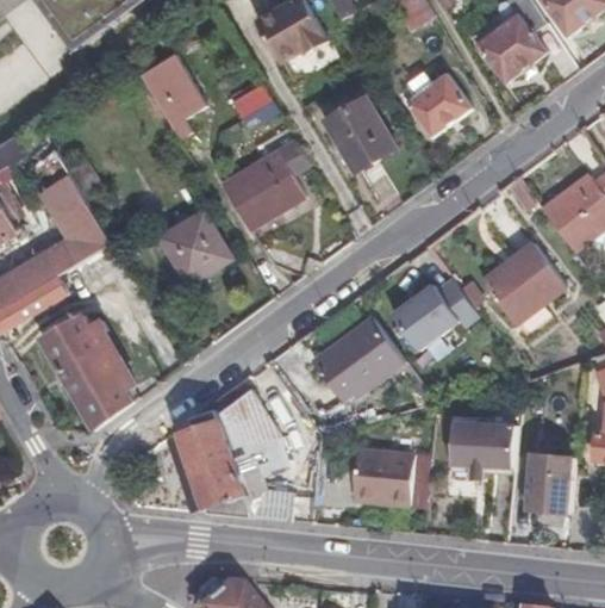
[(49,0),(69,29),(112,0),(49,0)]
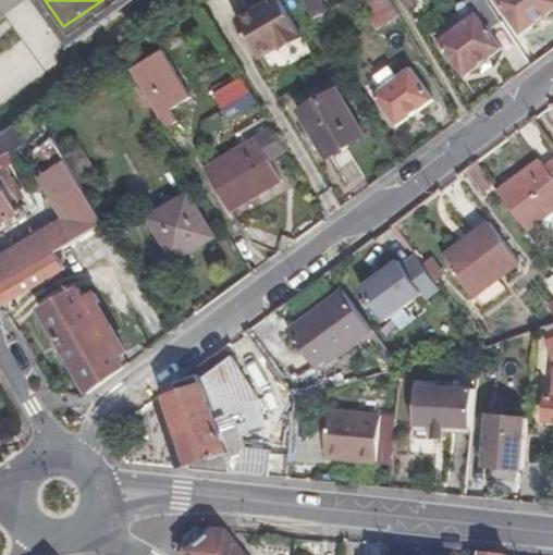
[(266,0),(234,19),(256,56),(275,45),(279,49),(299,37),(278,0),(266,0)]
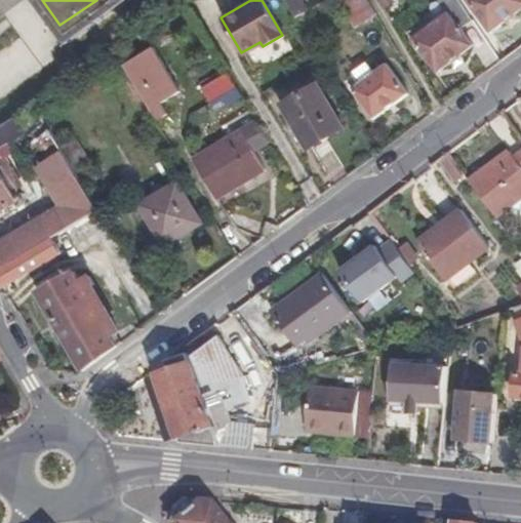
[(285,0),(284,1),(293,16),(308,7),(303,0),(285,0)]
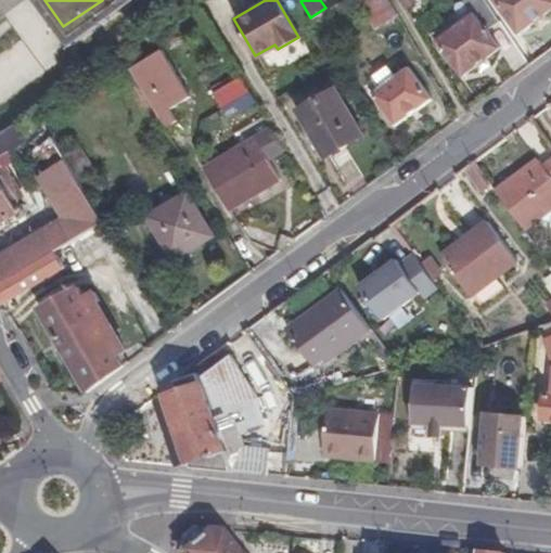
[(373,0),(384,18),(395,13),(387,0),(373,0)]
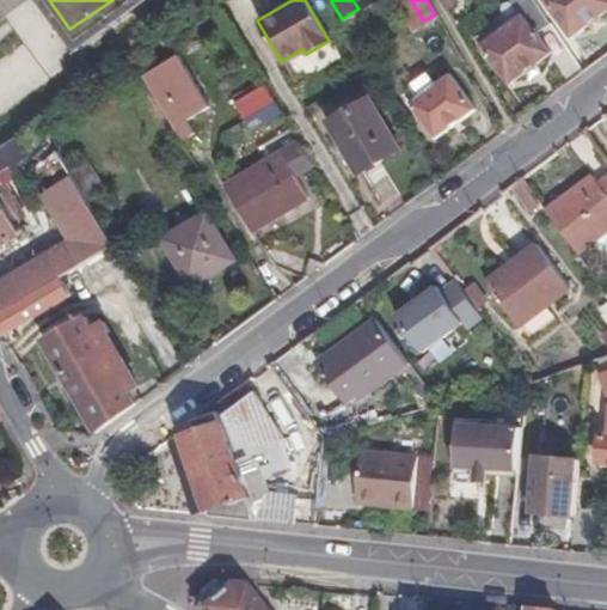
[(545,24),(528,0),(509,0),(508,1),(517,14),(478,46),(506,84),(545,52),(532,34),(545,24)]
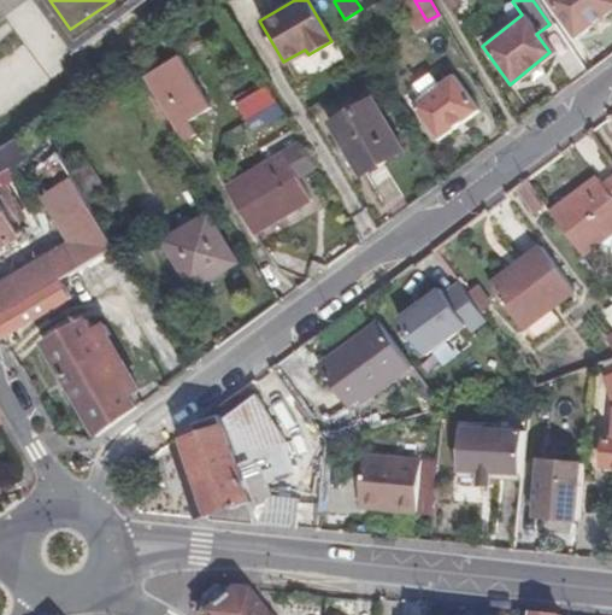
[(545,0),(571,35),(611,5),(611,1),(611,0),(545,0)]
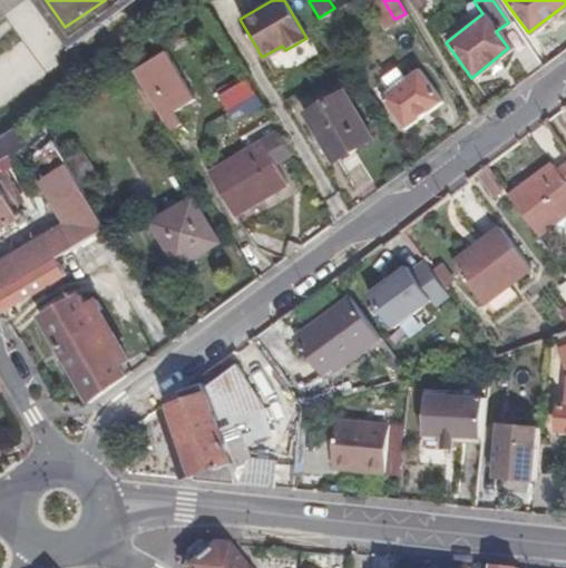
[(437,99),(415,69),(401,78),(394,69),(373,84),(381,94),(379,96),(402,127),(437,99)]
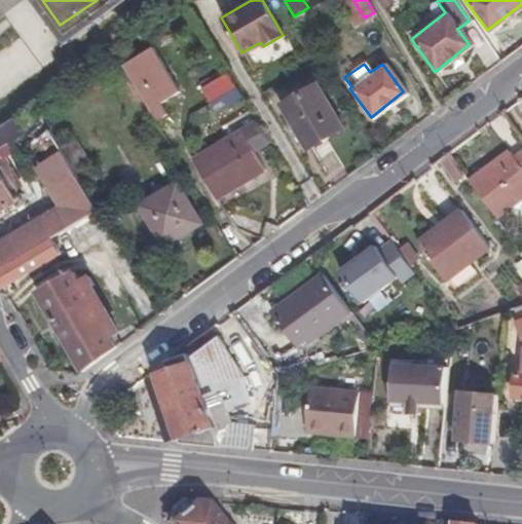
[(226,69),(197,84),(206,100),(234,85),(226,69)]
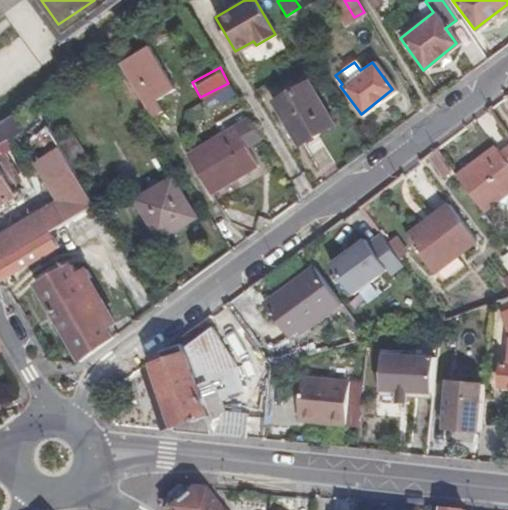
[(307,79),(273,98),(296,142),(332,122),(307,79)]
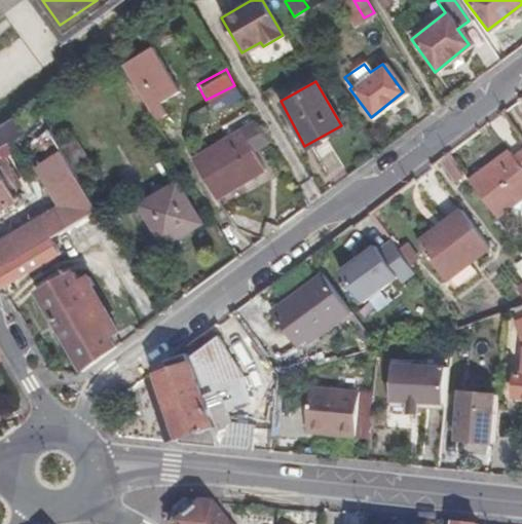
[(164,82),(140,96),(152,118),(178,105),(164,82)]
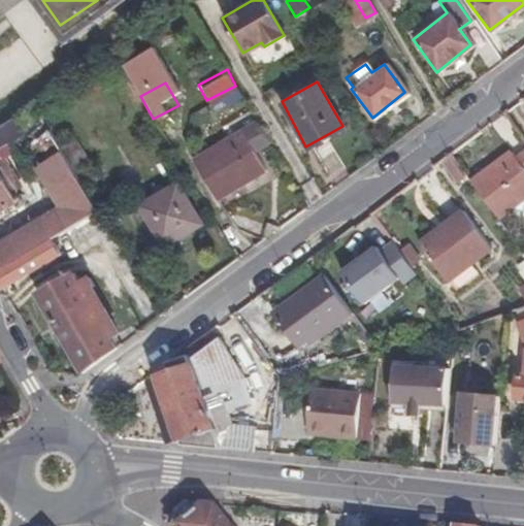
[(231,94),(219,100),(230,122),(242,114),(231,94)]
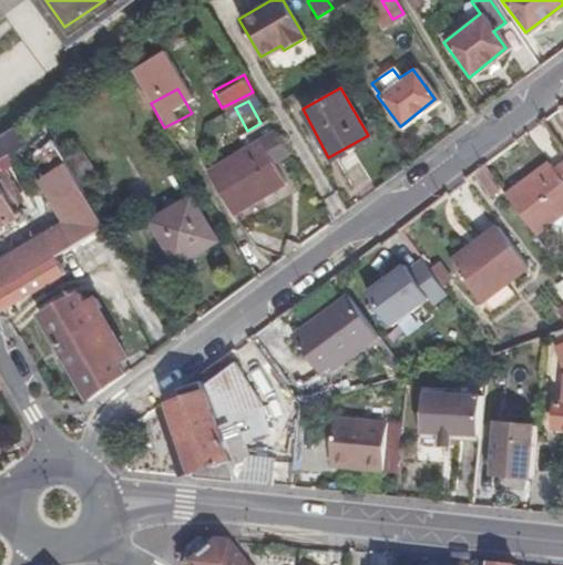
[(9,124),(0,130),(0,149),(17,140),(9,124)]
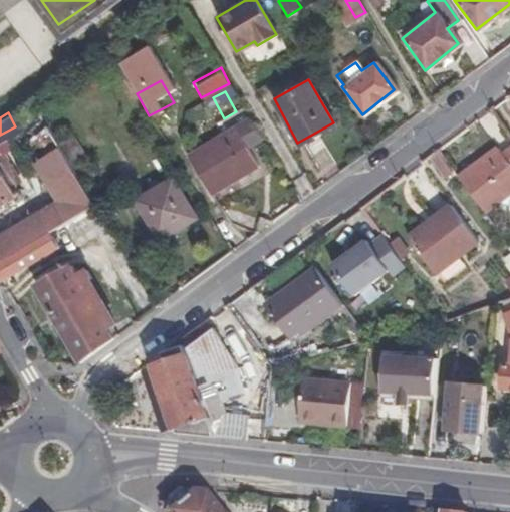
[(257,135),(247,116),(186,153),(207,190),(253,163),(243,144),(247,142),(257,135)]
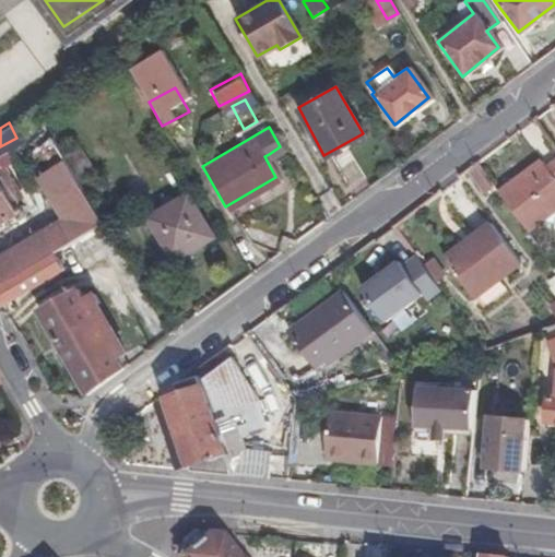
[(0,282),(52,252),(103,223),(52,135),(33,147),(70,215),(0,256),(0,282)]
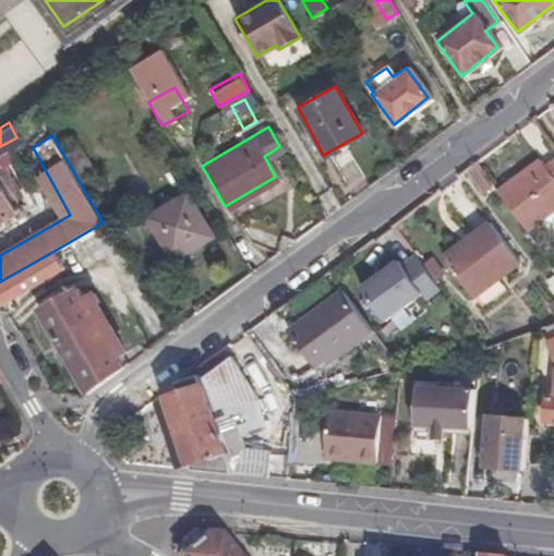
[(553,155),(542,165),(552,177),(553,174),(553,155)]
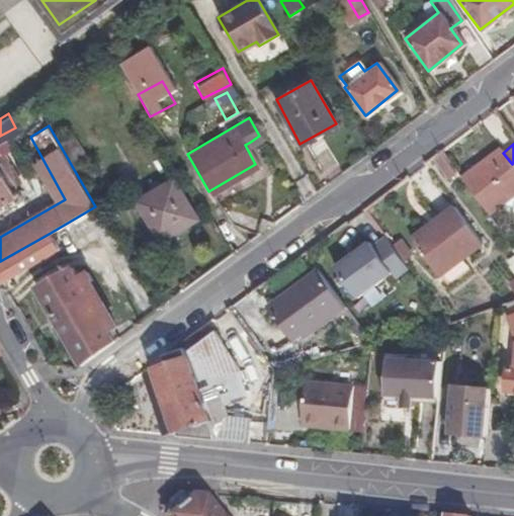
[(498,146),(459,176),(486,210),(499,200),(513,188),(513,166),(512,164),(503,153),(498,146)]
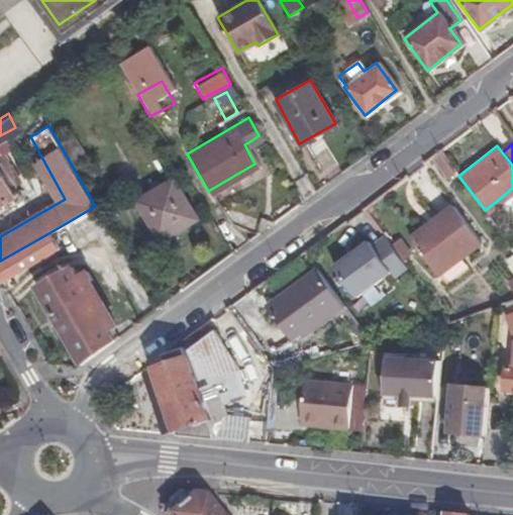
[(9,147),(0,152),(0,203),(30,186),(9,147)]
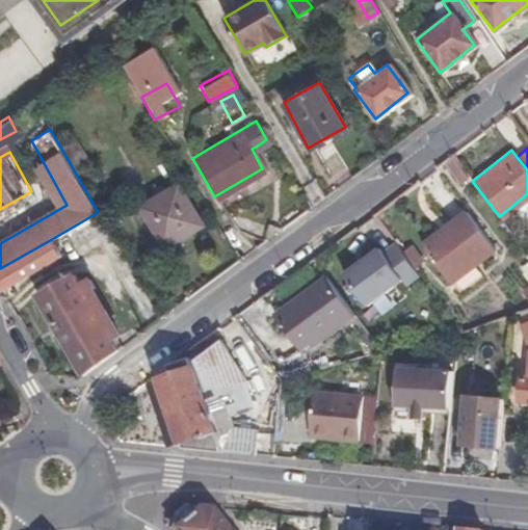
[(173,179),(133,202),(155,240),(193,218),(173,179)]
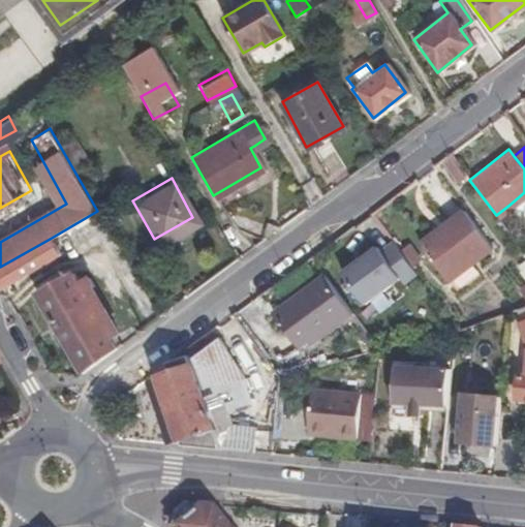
[(524,192),(510,205),(517,214),(522,215),(524,212),(524,192)]
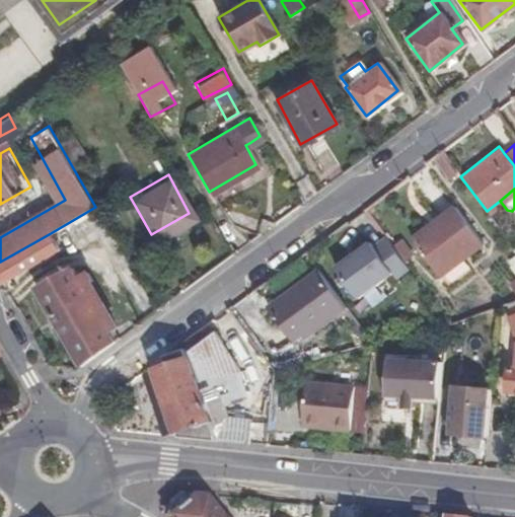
[(428,220),(409,235),(437,273),(480,240),(451,203),(433,217),(435,219),(430,224),(428,220)]
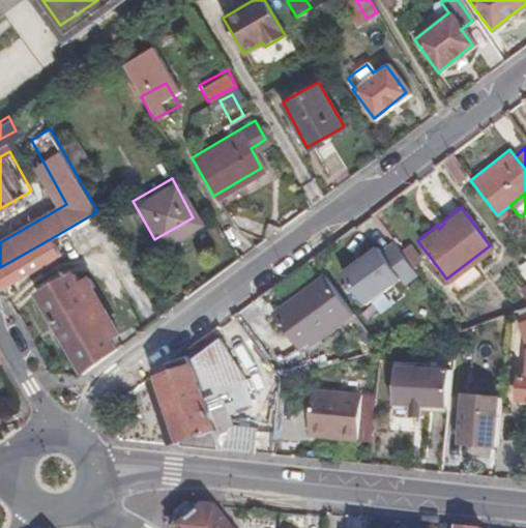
[(58,254),(50,239),(0,267),(0,288),(58,254)]
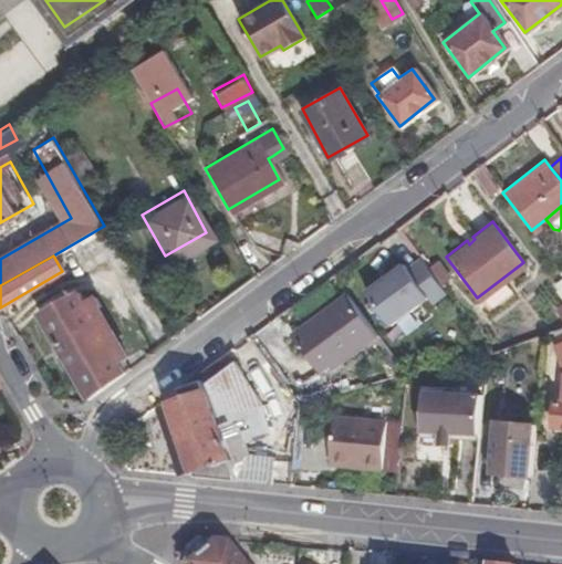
[(424,264),(417,257),(404,267),(401,262),(362,291),(386,325),(425,296),(429,302),(443,291),(439,286),(426,268),(424,264)]
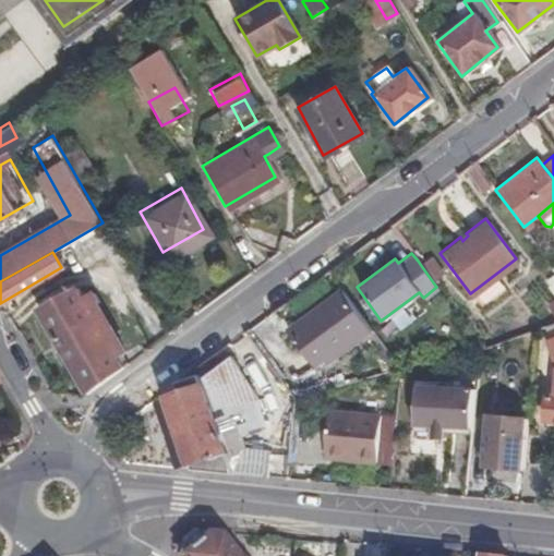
[(428,254),(418,261),(420,264),(433,282),(443,275),(428,254)]
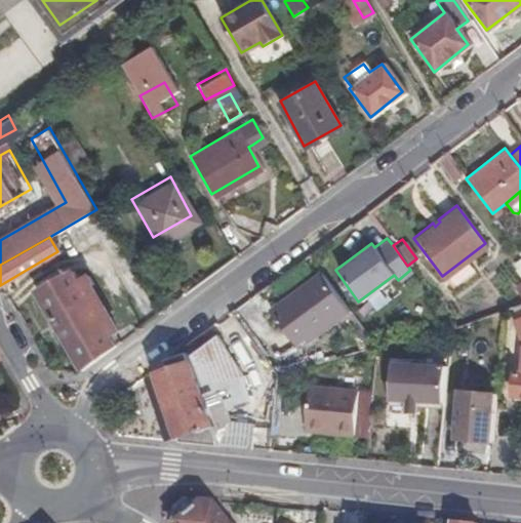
[(33,289),(77,369),(111,344),(105,333),(111,329),(96,304),(99,302),(84,273),(76,278),(69,267),(33,289)]
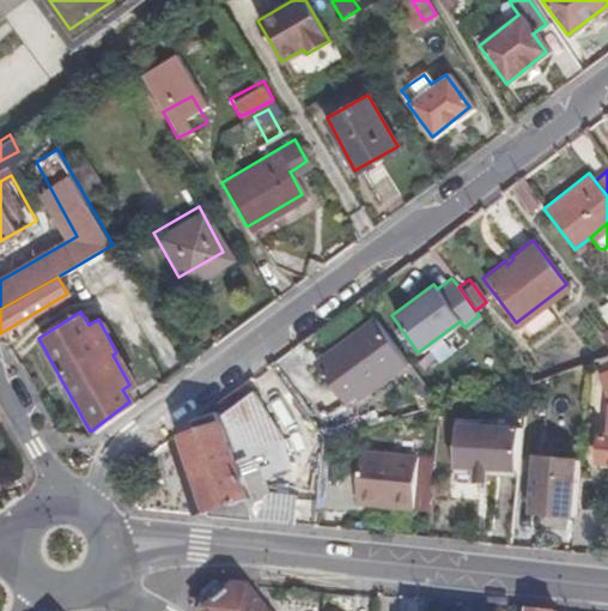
[(403,364),(371,319),(311,361),(339,401),(350,395),(352,399),(403,364)]
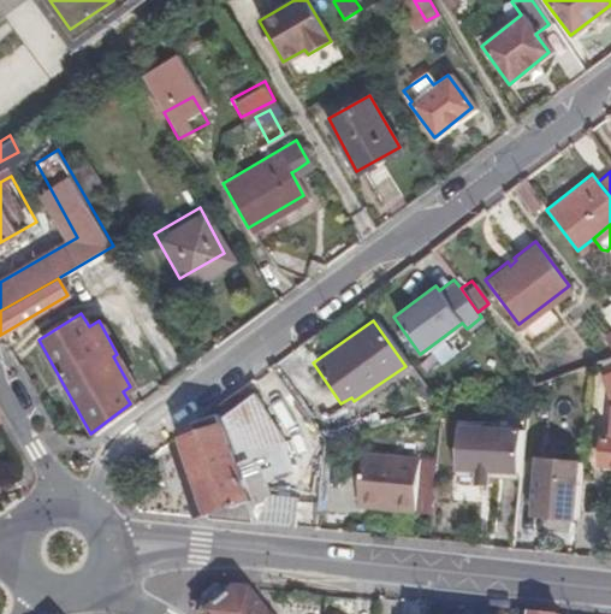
[(600,464),(610,465),(610,373),(606,376),(610,389),(610,434),(603,434),(600,464)]
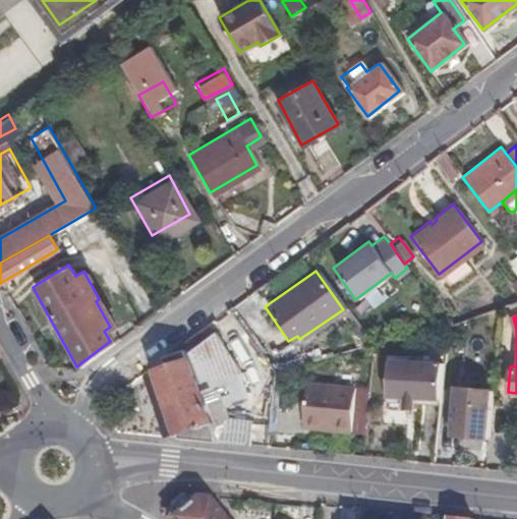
[(176,437),(245,444),(248,420),(225,415),(220,399),(203,404),(197,385),(238,370),(225,351),(243,336),(231,318),(185,353),(183,350),(163,356),(165,364),(155,367),(176,437)]
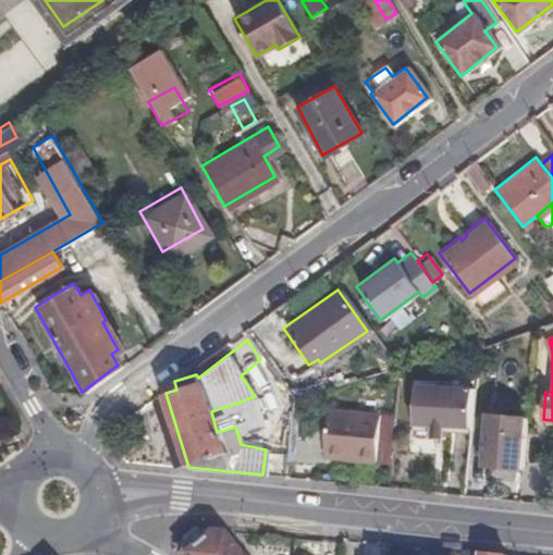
[(468,432),(472,393),(417,385),(412,426),(430,428),(442,429),(468,432)]
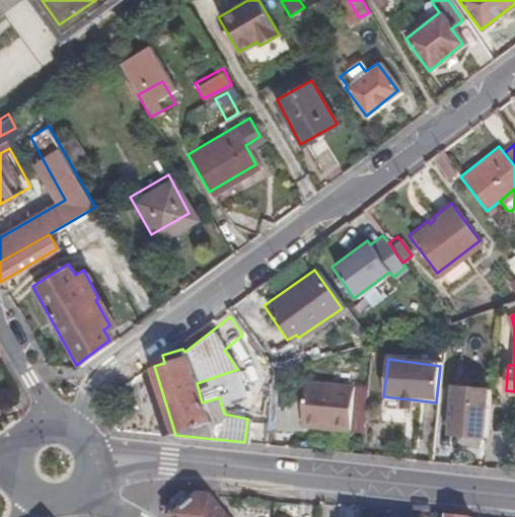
[(350,386),(301,382),(297,425),(345,430),(350,386)]
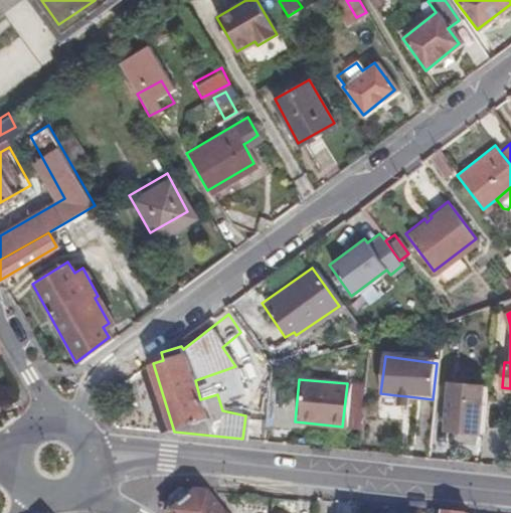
[(483,385),(443,382),(441,438),(479,440),(483,385)]
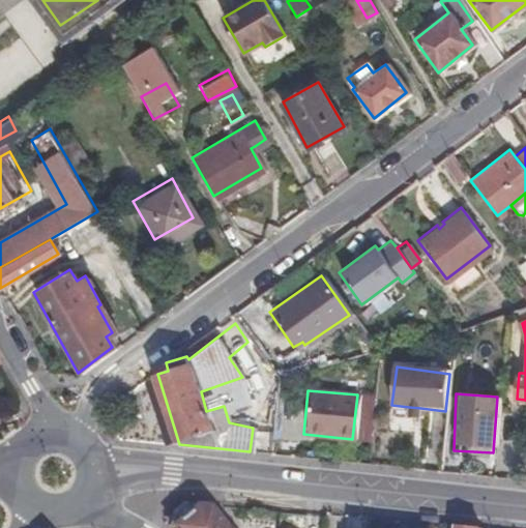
[(218,527),(197,499),(173,499),(164,507),(163,522),(168,527),(218,527)]
